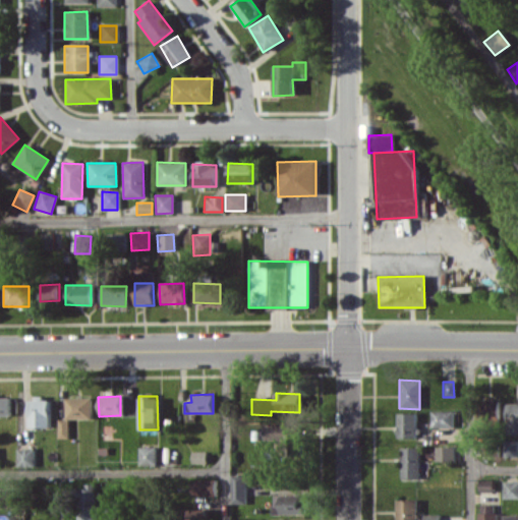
[(0,415),(9,416),(9,397),(0,397),(0,415)]
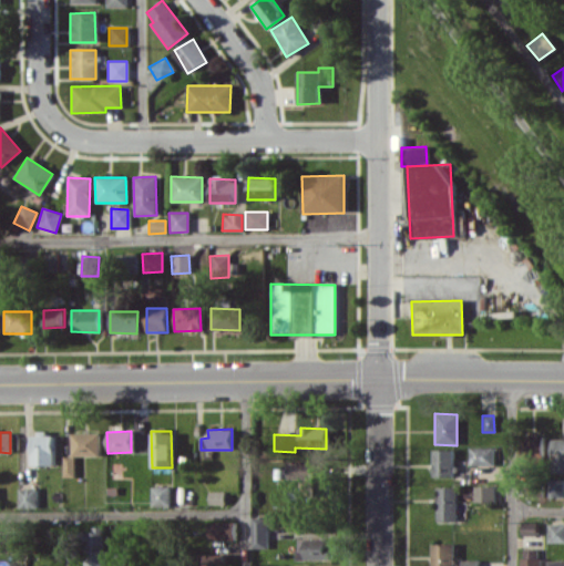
[(98,433),(70,434),(71,456),(99,456),(98,433)]
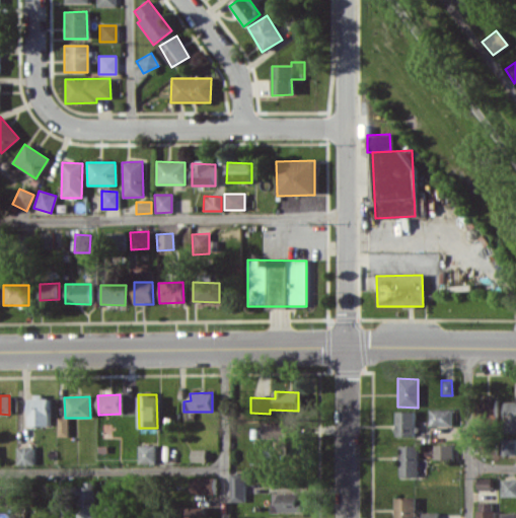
[(49,427),(48,397),(27,397),(27,427),(49,427)]
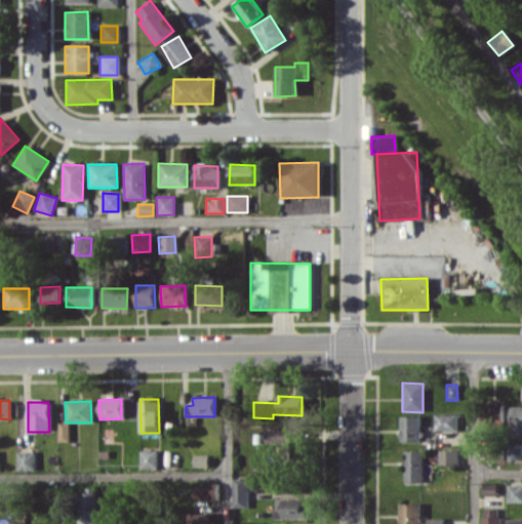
[(500,404),(482,403),(481,427),(500,428),(500,404)]
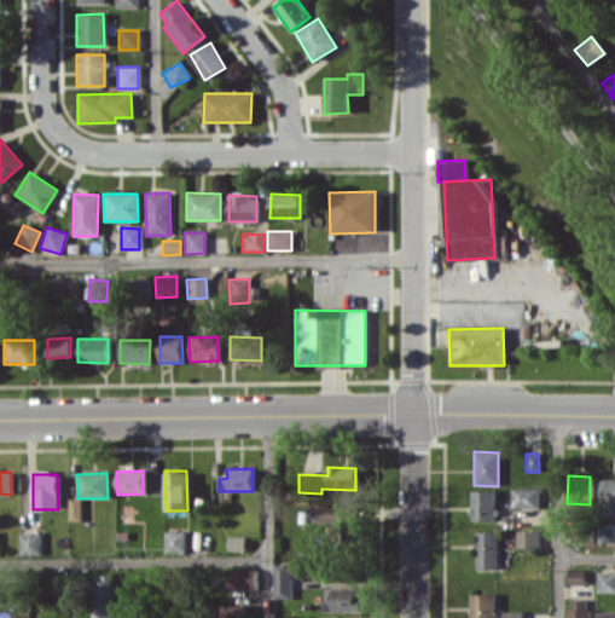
[(614,479),(599,480),(599,517),(614,517),(614,479)]
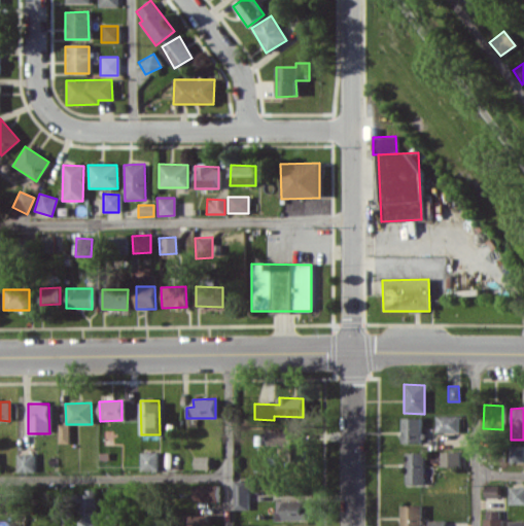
[(434,433),(457,432),(457,416),(434,417),(434,433)]
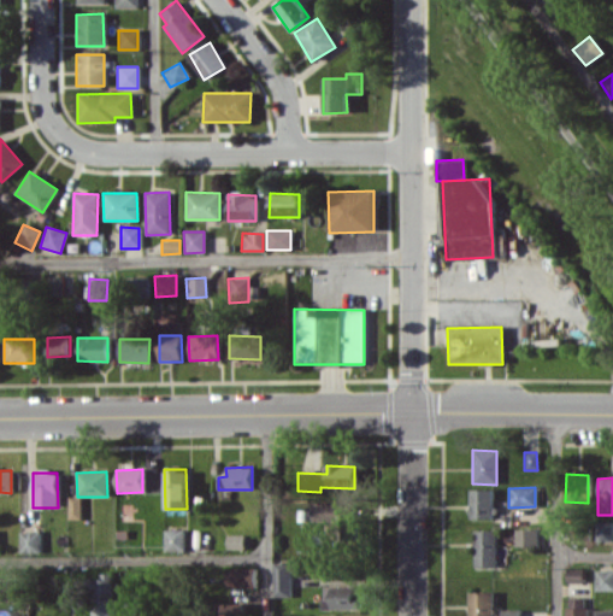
[(469,520),(491,520),(491,490),(470,490),(469,520)]
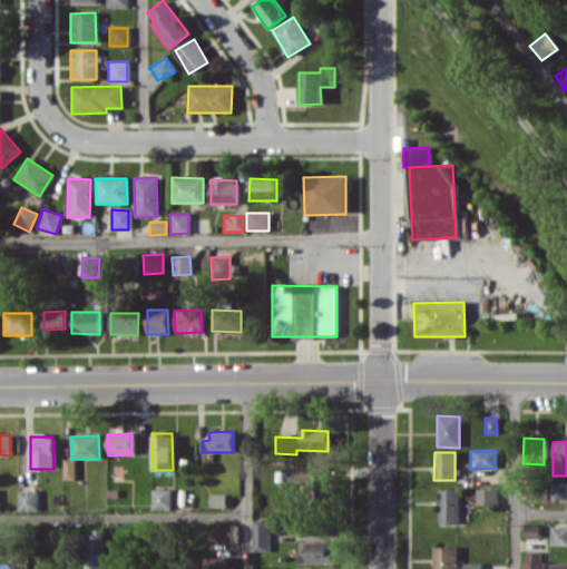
[(62,480),(74,480),(74,459),(62,460),(62,480)]
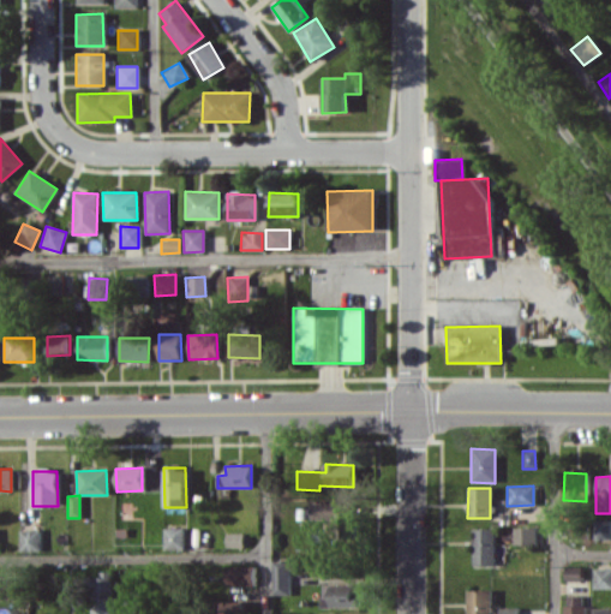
[(334,520),(334,526),(352,526),(353,504),(311,504),(311,520),(334,520)]
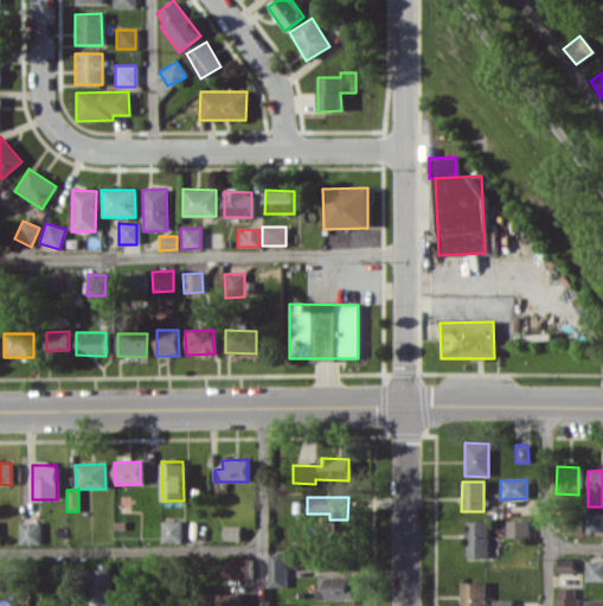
[(600,534),(601,514),(585,514),(585,534),(600,534)]
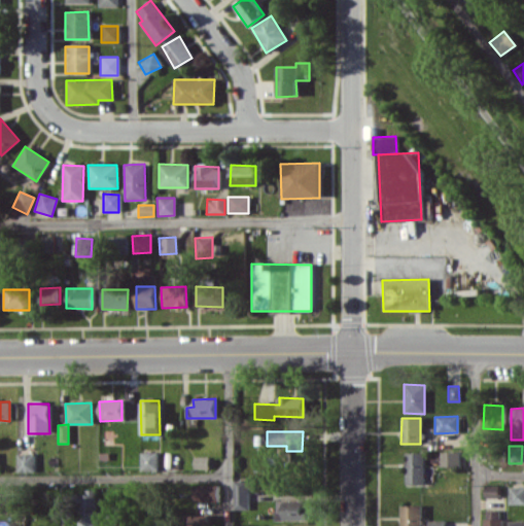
[(458,466),(458,452),(439,453),(439,467),(458,466)]
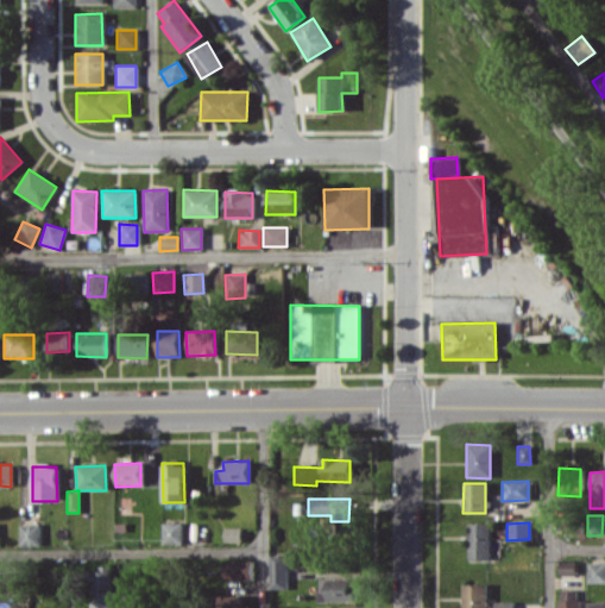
[(181,545),(181,524),(161,524),(161,545),(181,545)]
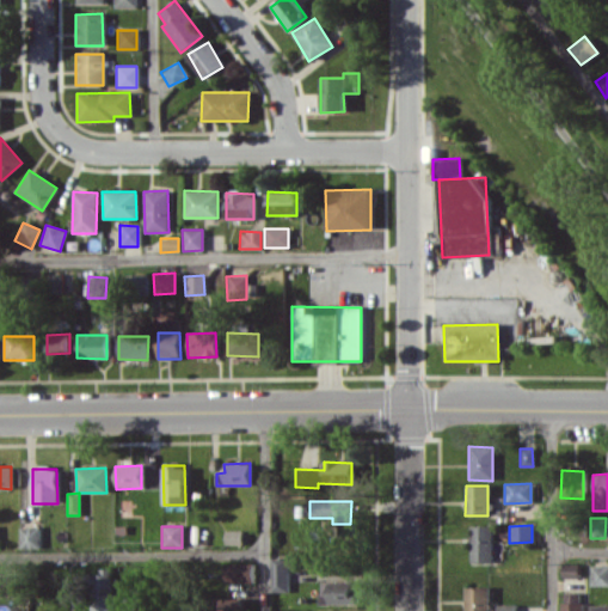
[(491,527),(468,526),(468,563),(491,563),(491,527)]
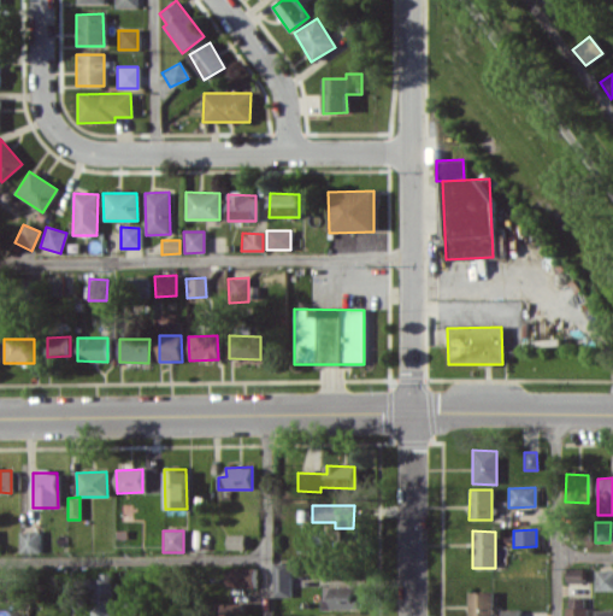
[(40,553),(40,532),(19,532),(18,553),(40,553)]
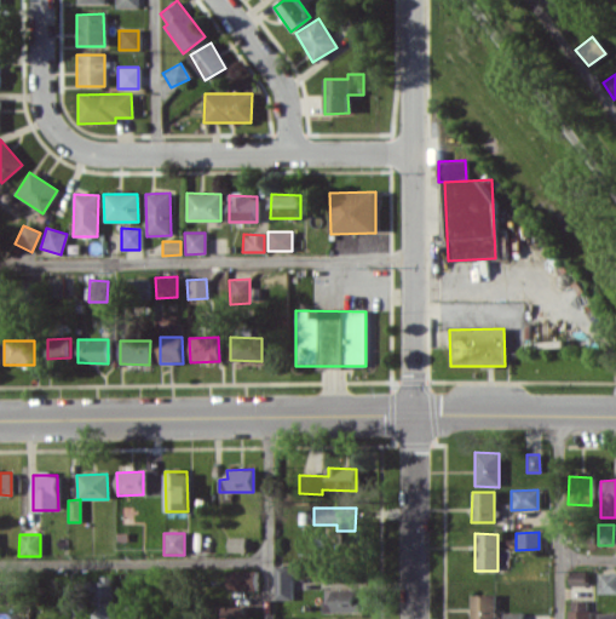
[(245,538),(226,538),(226,552),(245,552),(245,538)]
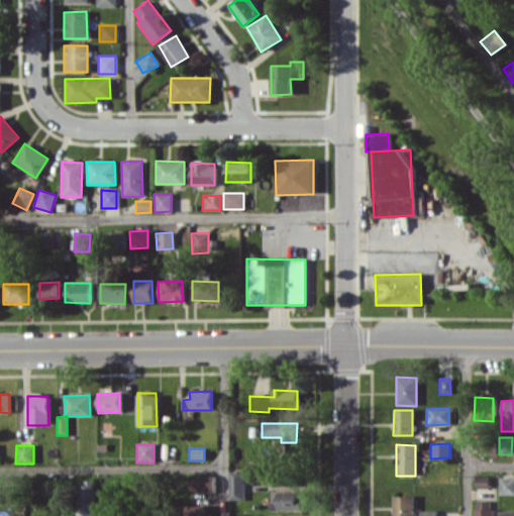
[(242,501),(242,471),(227,472),(228,501),(242,501)]
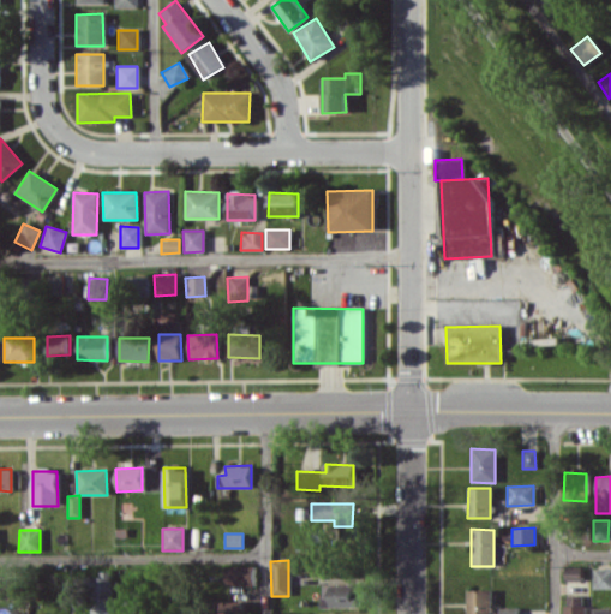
[(253,566),(225,566),(225,586),(253,586),(253,566)]
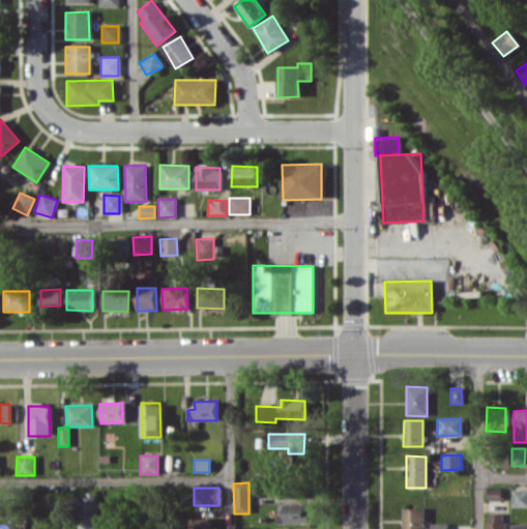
[(500,489),(486,488),(485,500),(499,500),(500,489)]
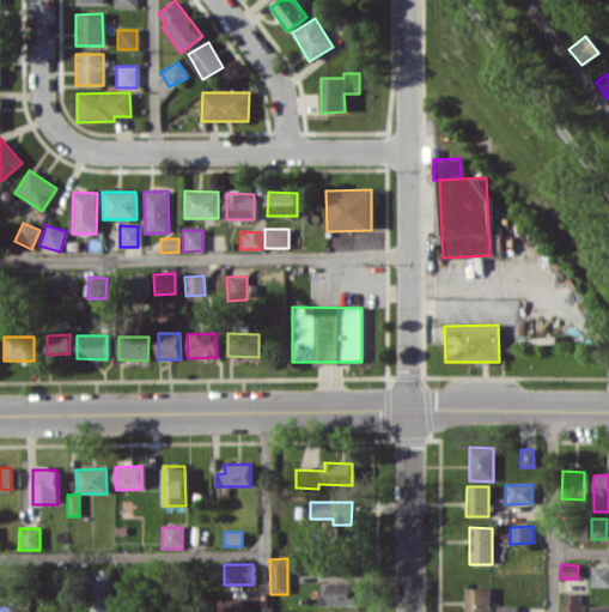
[(590,587),(608,587),(608,567),(590,567),(590,587)]
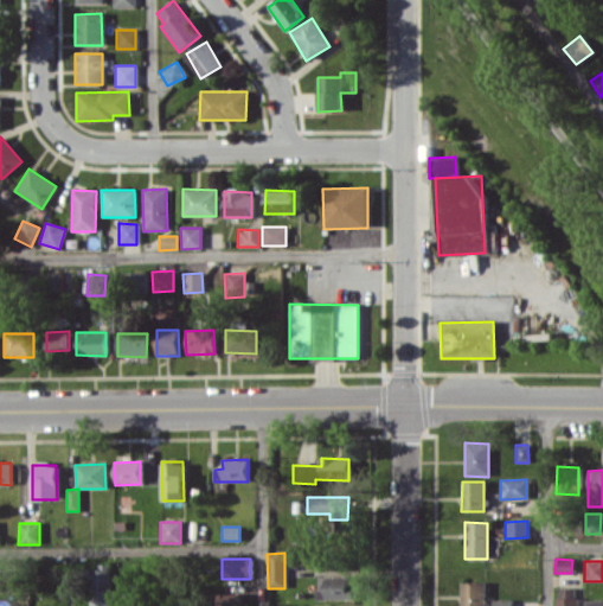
[(110,605),(110,589),(107,589),(107,566),(82,566),(82,587),(89,587),(89,605),(110,605)]
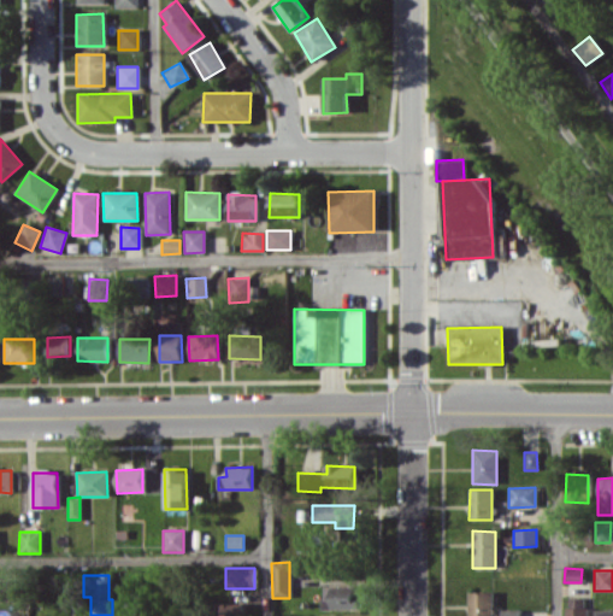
[(13,579),(0,579),(0,600),(15,600),(13,579)]
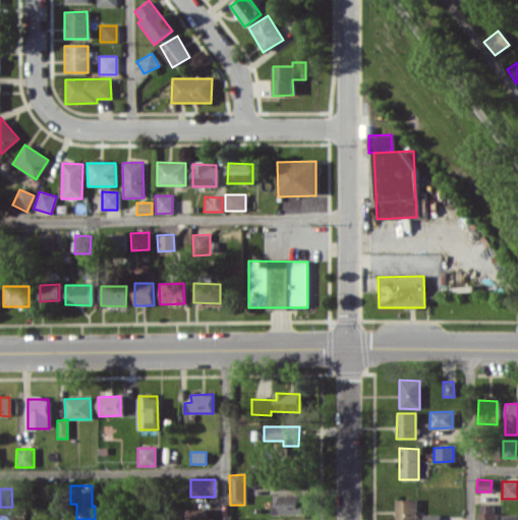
[(302,496),(273,496),(273,515),(302,515),(302,496)]
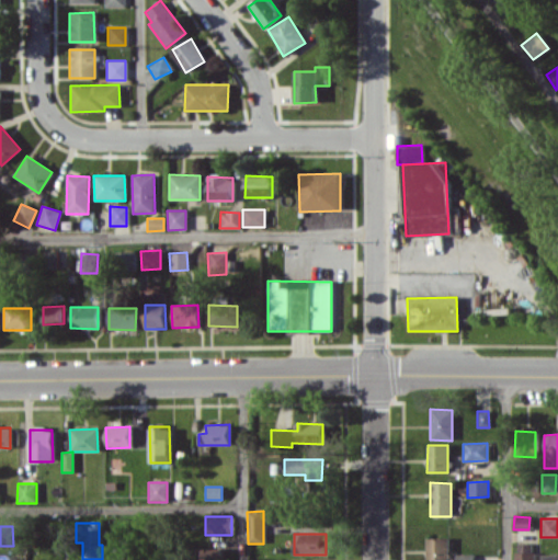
[(447,559),(448,539),(426,538),(425,559),(447,559)]
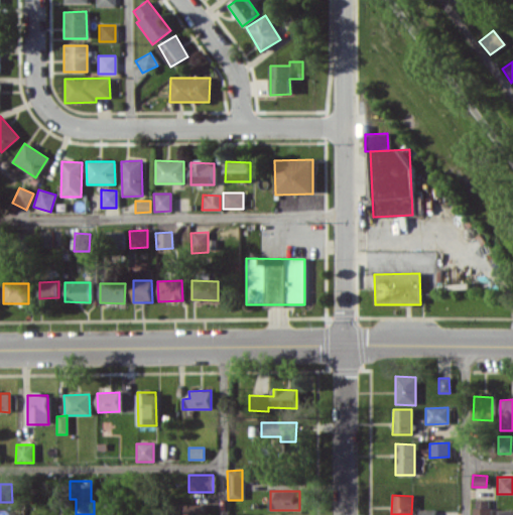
[(489,514),(490,501),(473,500),(472,514),(489,514)]
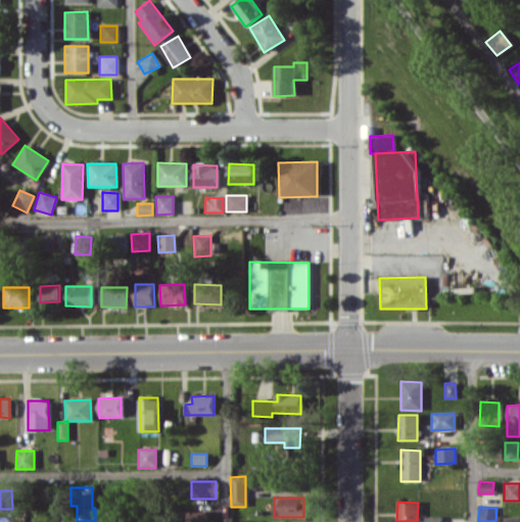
[(205,521),(206,512),(187,512),(187,521),(205,521)]
